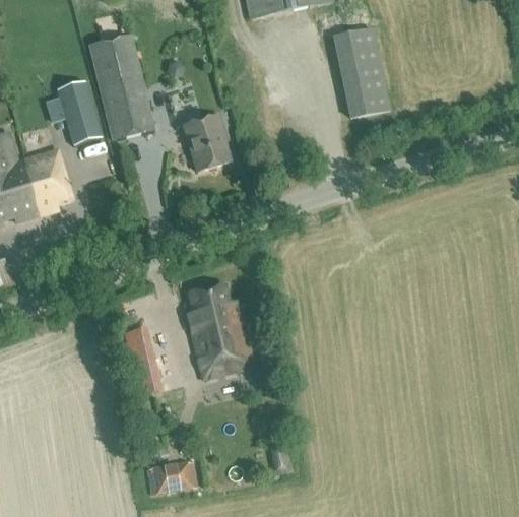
[(333,0),(248,0),(252,17),(333,0)]
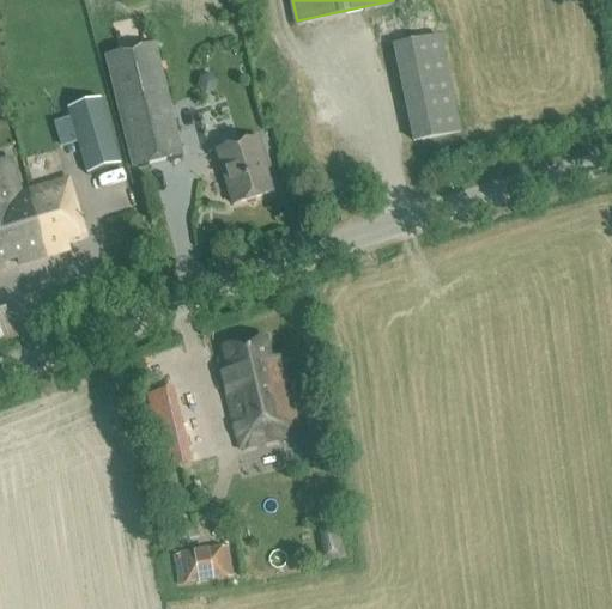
[(441,35),(393,44),(413,139),(460,127),(441,35)]
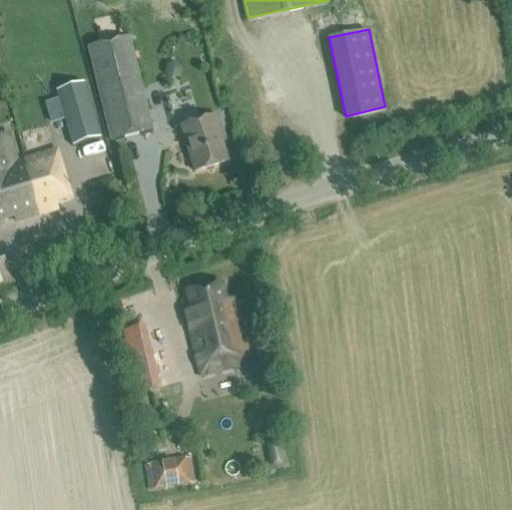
[(153,126),(130,33),(89,43),(111,136),(153,126)]
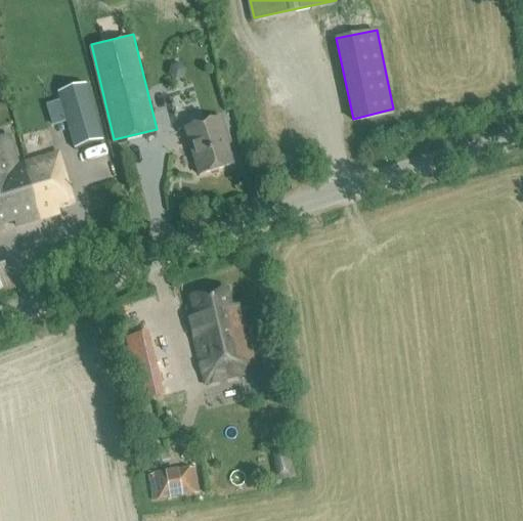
[(102,138),(85,82),(57,90),(75,146),(102,138)]
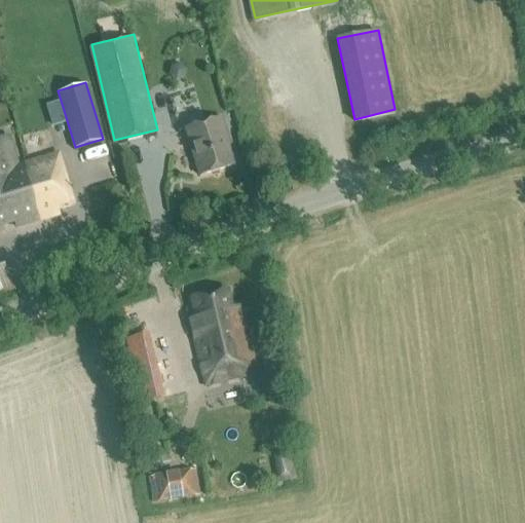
[(187,125),(200,172),(234,162),(229,142),(230,142),(222,115),(187,125)]
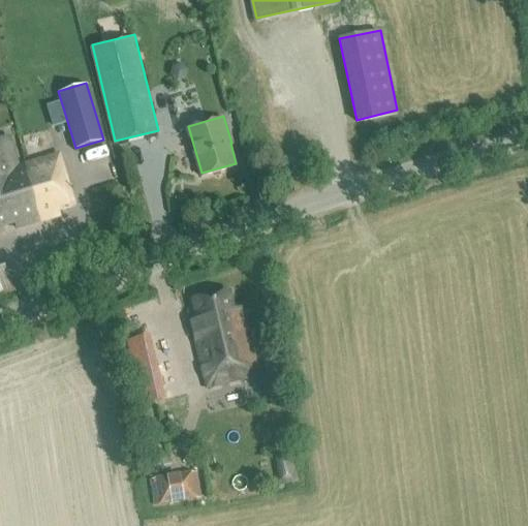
[(0,234),(5,233),(1,220),(13,216),(18,228),(41,221),(23,163),(17,160),(9,136),(0,138),(0,234)]
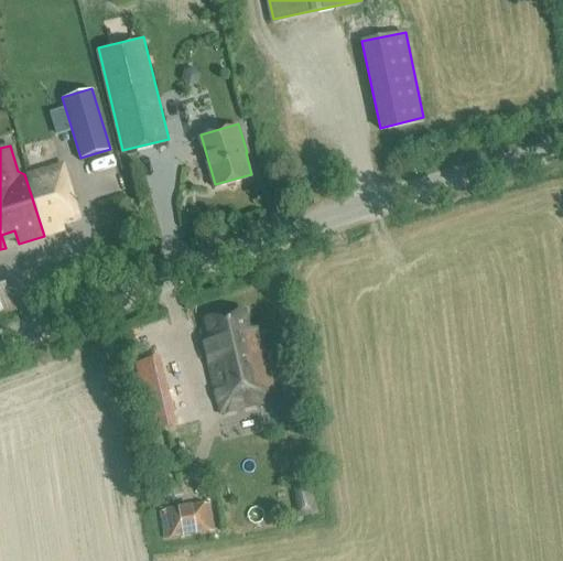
[(24,174),(44,236),(64,230),(60,216),(83,209),(67,161),(24,174)]
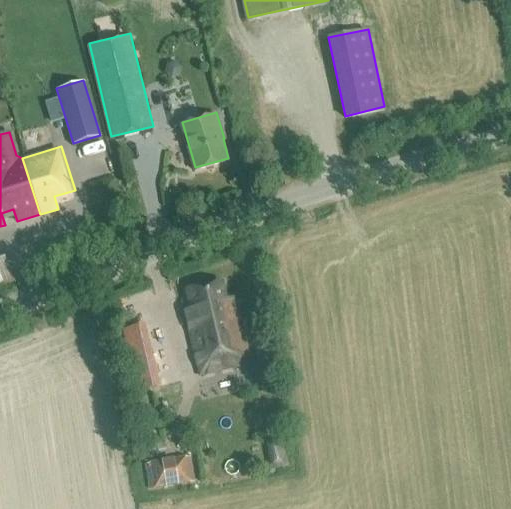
[(0,285),(15,280),(6,254),(0,256),(0,285)]
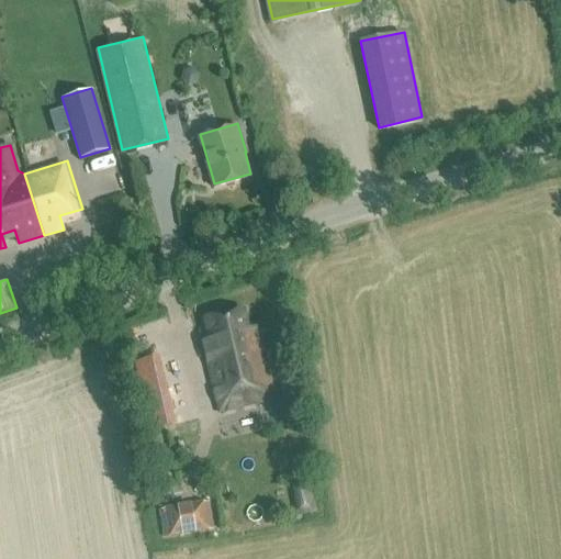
[(245,306),(205,315),(209,331),(204,337),(220,407),(276,395),(259,323),(249,326),(245,306)]
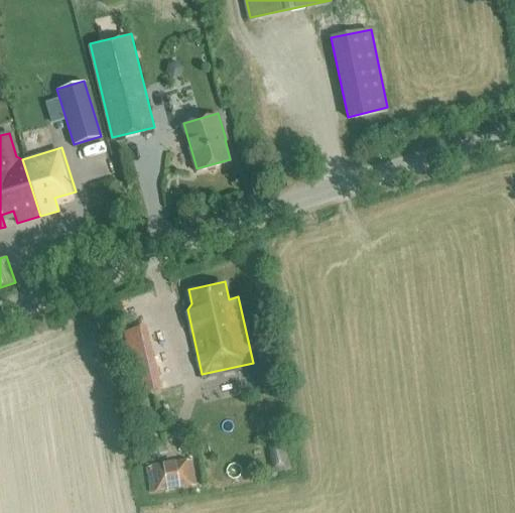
[(152,312),(131,317),(136,342),(157,338),(152,312)]
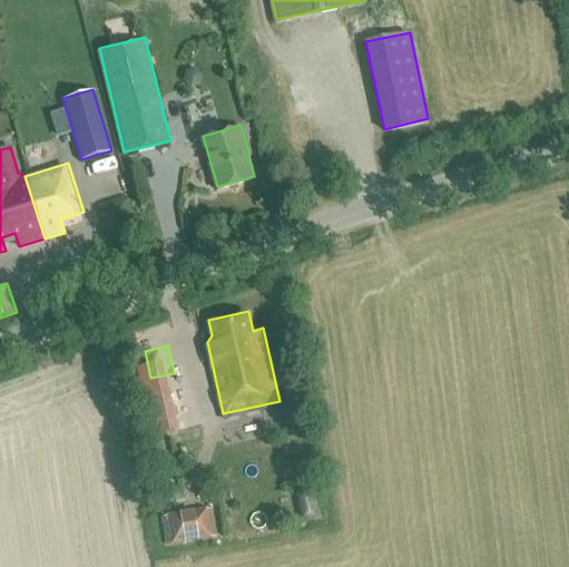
[(302,519),(320,515),(313,484),(295,488),(302,519)]
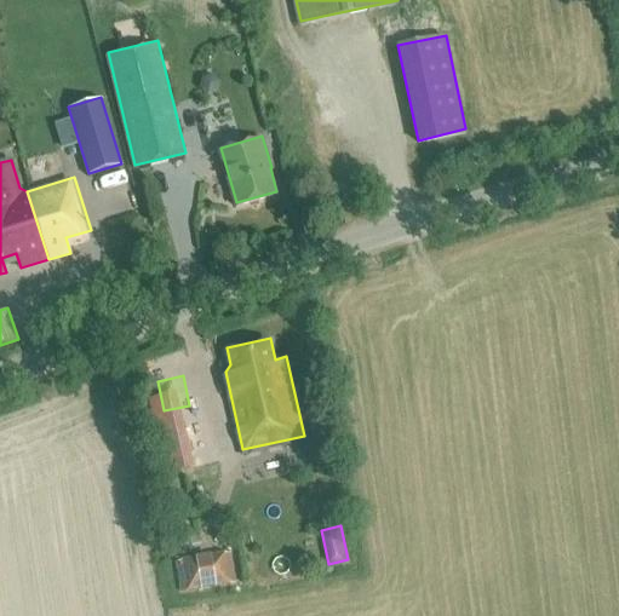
[(230,550),(175,559),(179,589),(235,580),(230,550)]
